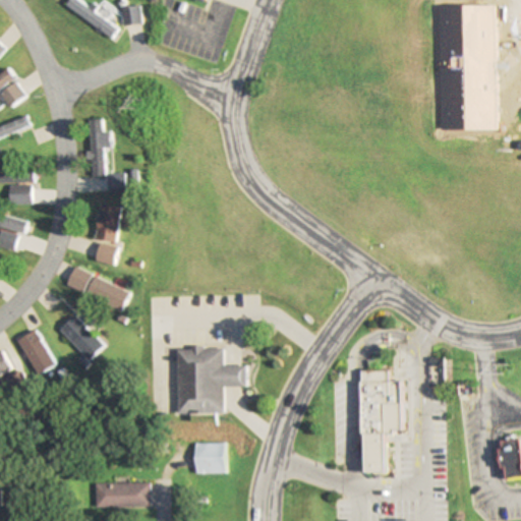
[(78,0),(69,0),(65,6),(112,39),(119,29),(78,0)]
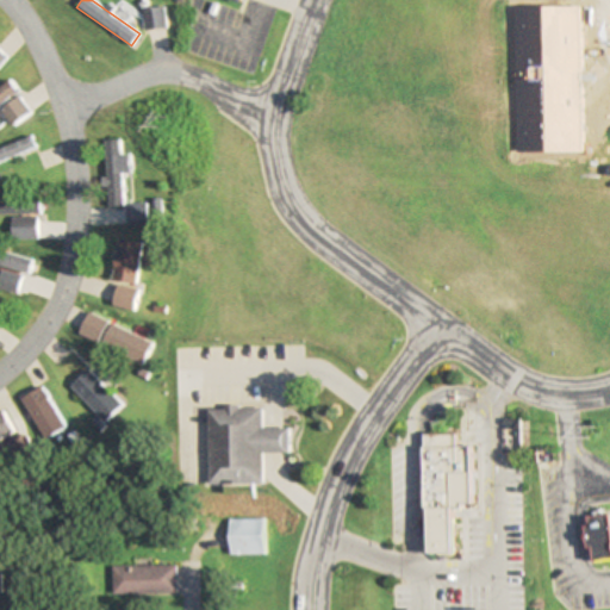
[(142,11),(145,32),(166,27),(162,7),(142,11)]
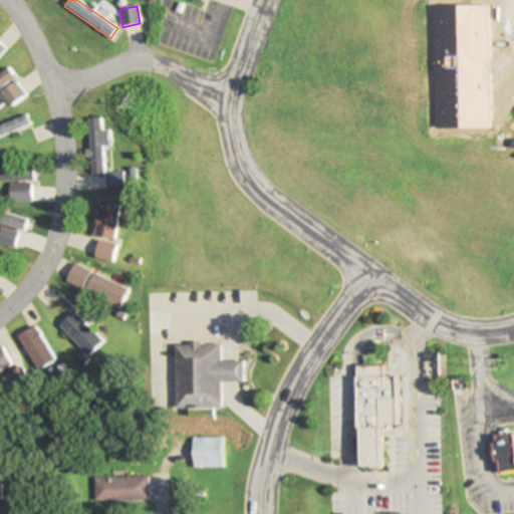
[(0,89),(15,77),(7,67),(0,72),(0,89)]
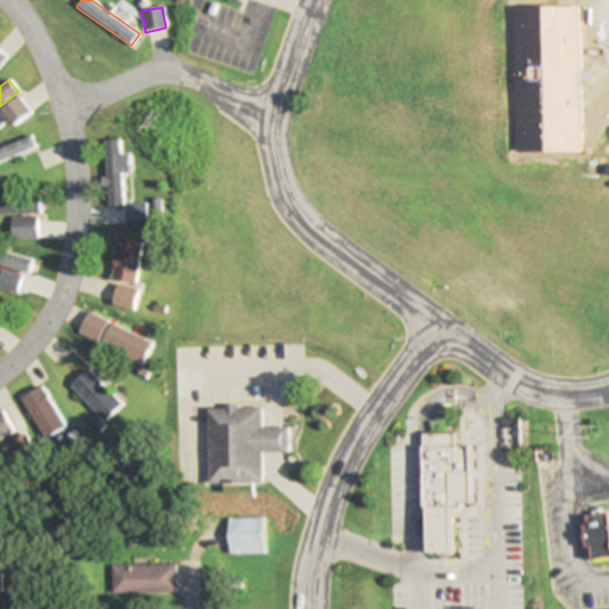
[(32,114),(20,98),(2,110),(13,127),(32,114)]
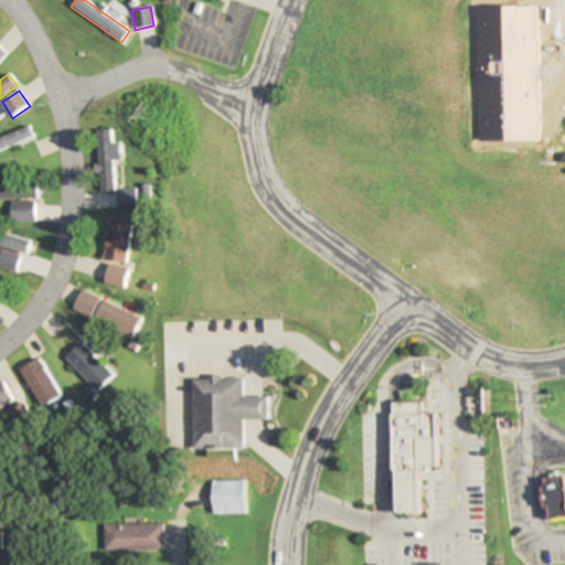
[(0,149),(34,138),(30,127),(0,136),(0,149)]
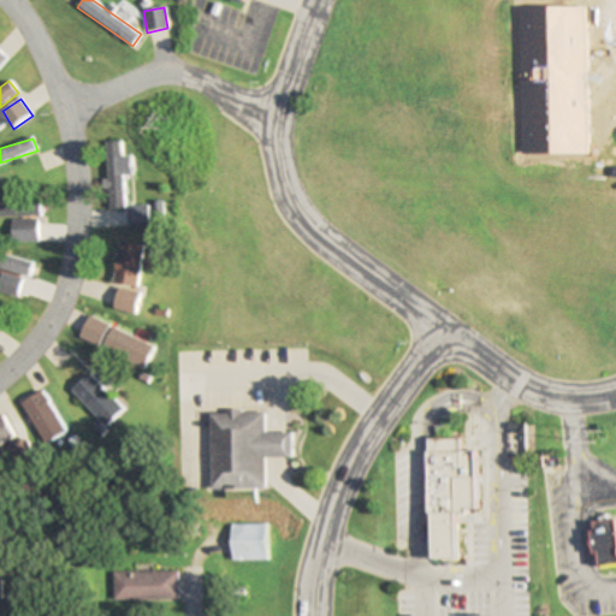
[(105,142),(108,211),(124,209),(122,176),(131,175),(131,157),(122,157),(120,141),(105,142)]
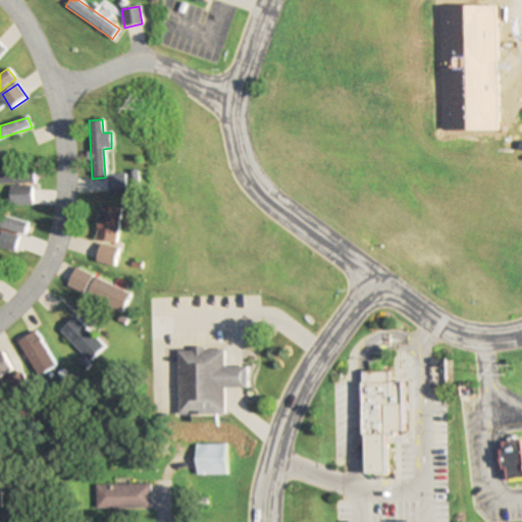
[(34,172),(0,171),(0,184),(34,184),(34,172)]
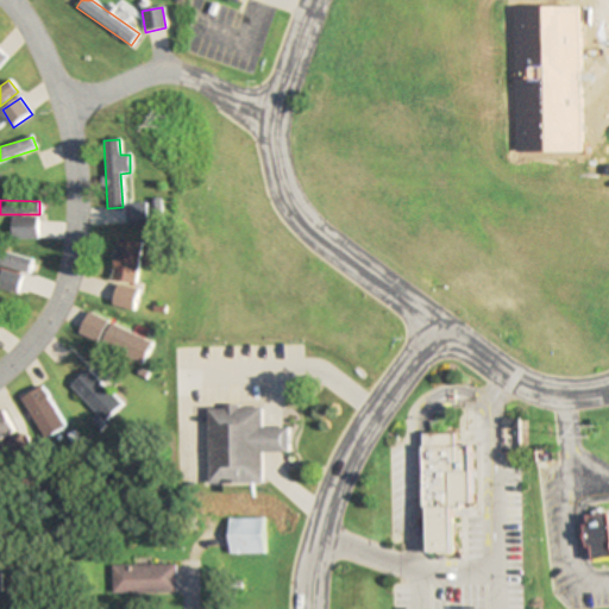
[(146,205),(126,205),(126,225),(146,225),(146,205)]
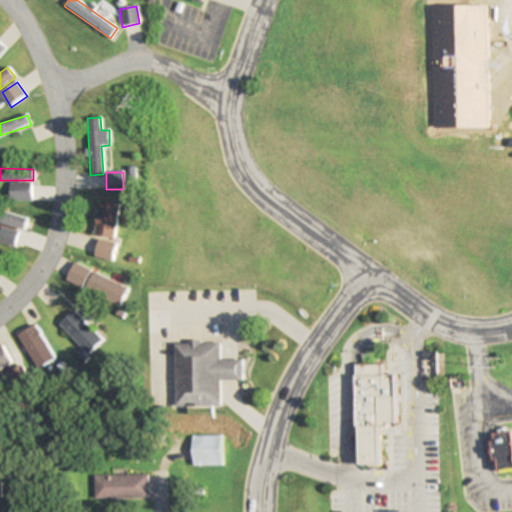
[(30,183),(8,183),(8,202),(30,202),(30,183)]
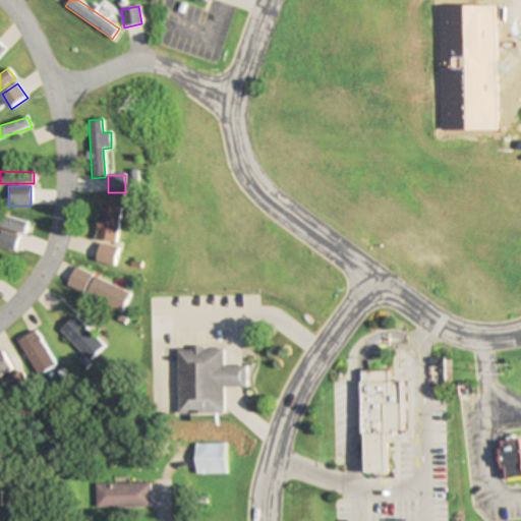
[(119,208),(99,205),(94,241),(114,244),(119,208)]
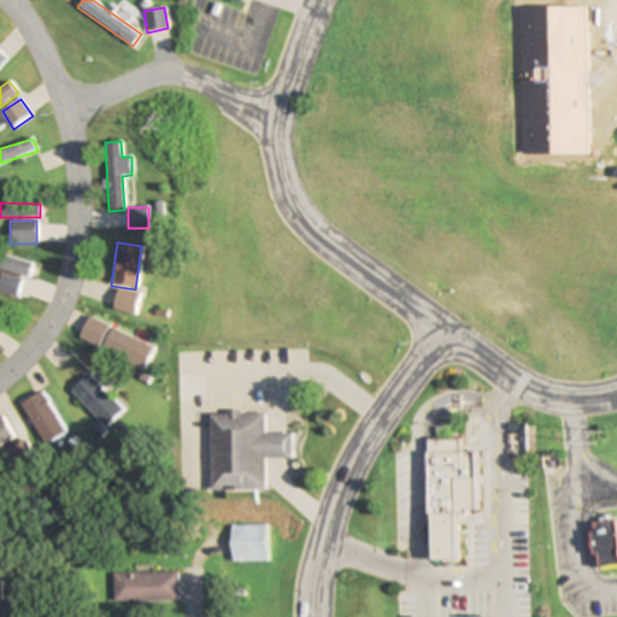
[(0,270),(28,280),(33,265),(0,254),(0,270)]
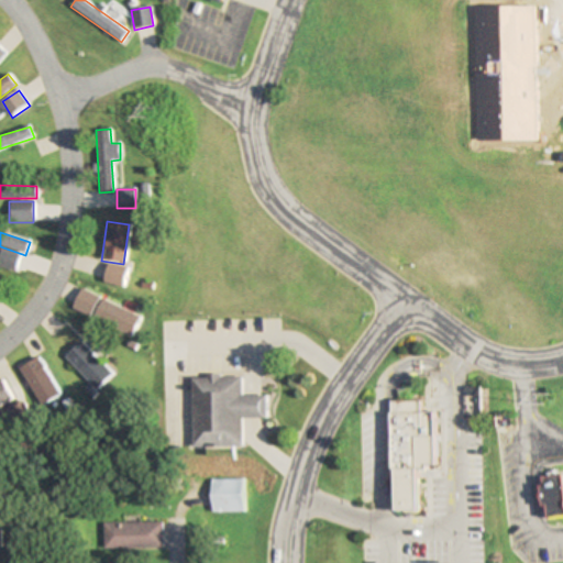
[(0,252),(0,268),(14,273),(19,256),(0,251),(0,252)]
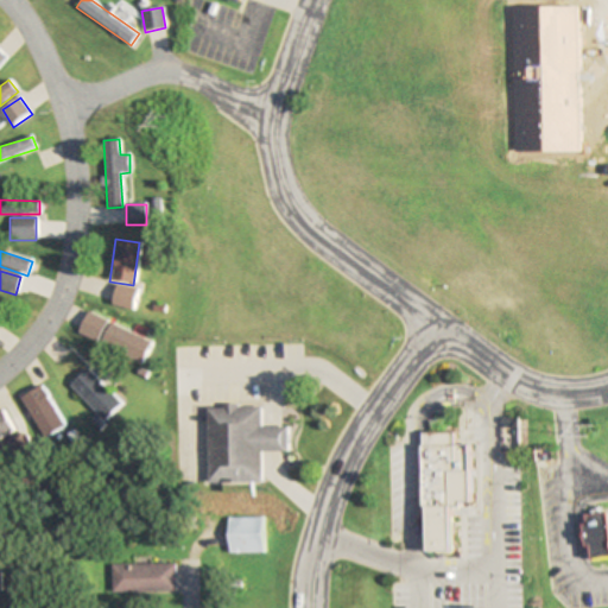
[(75,337),(141,365),(150,342),(107,324),(107,322),(84,314),(75,337)]
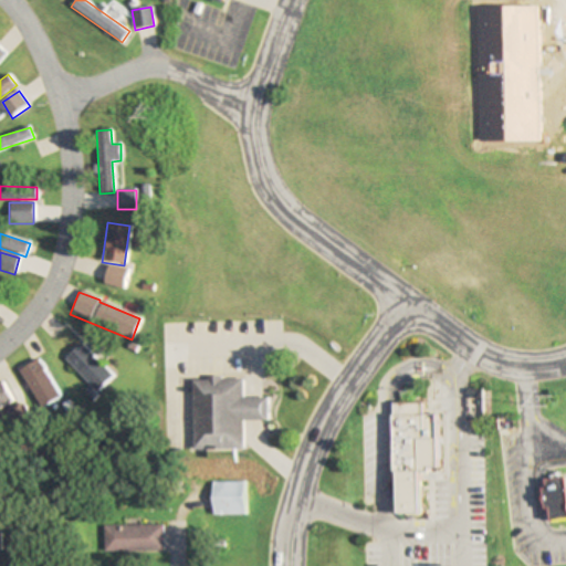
[(64,360),(96,392),(112,377),(80,344),(64,360)]
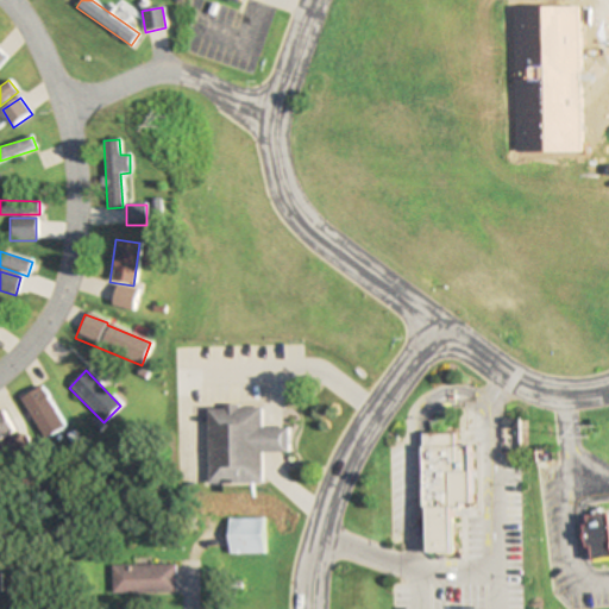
[(66,428),(41,387),(20,399),(45,440),(66,428)]
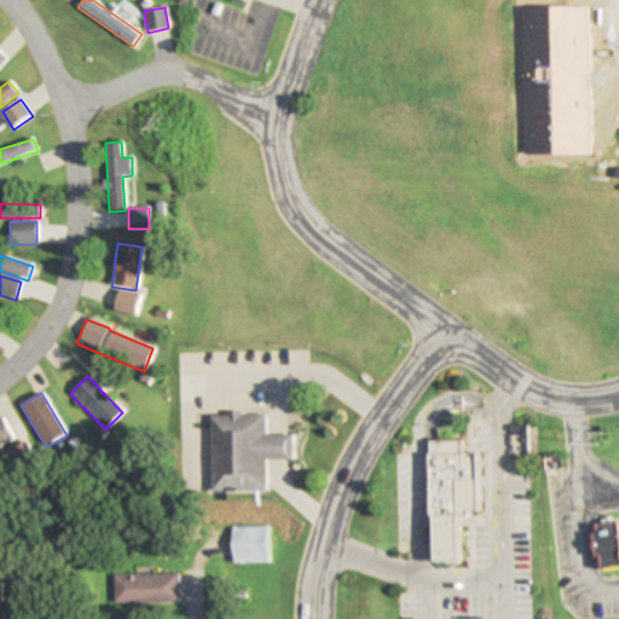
[(0,418),(0,445),(13,439),(3,418),(0,418)]
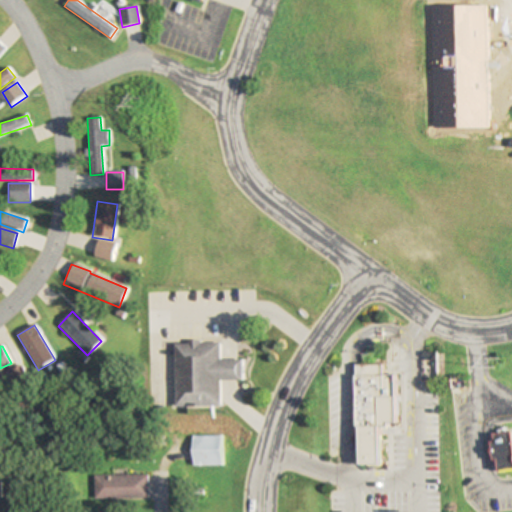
[(177,398),(206,398),(206,380),(228,380),(228,366),(206,366),(205,348),(175,348),(177,398)]
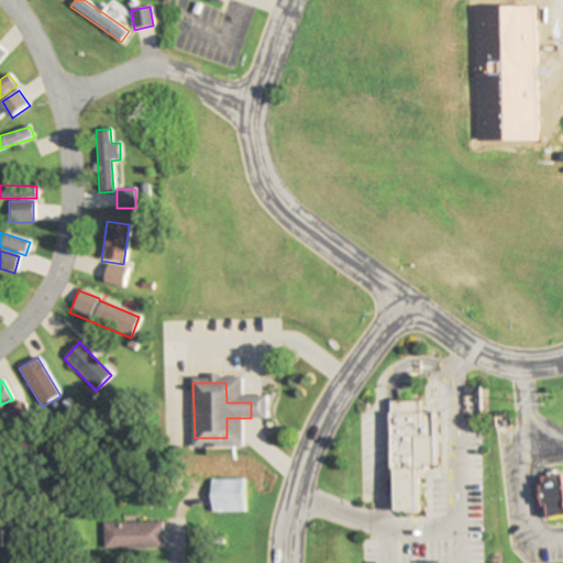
[(394,514),(421,512),(421,471),(438,471),(437,412),(423,412),(423,400),(393,401),(394,514)]
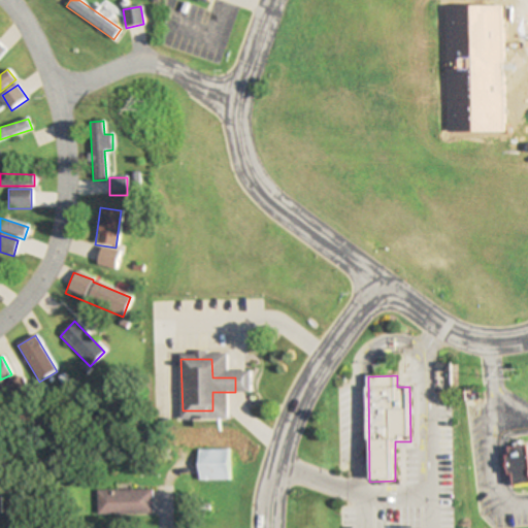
[(516,488),(527,488),(527,444),(507,444),(516,488)]
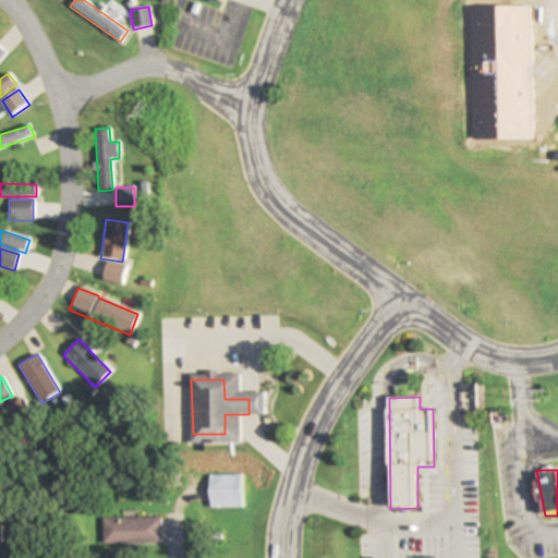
[(207,475),(207,508),(239,508),(239,475),(207,475)]
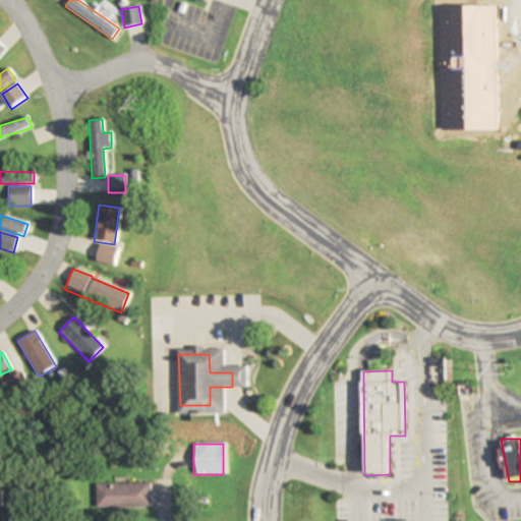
[(149,484),(94,484),(94,508),(149,508),(149,484)]
